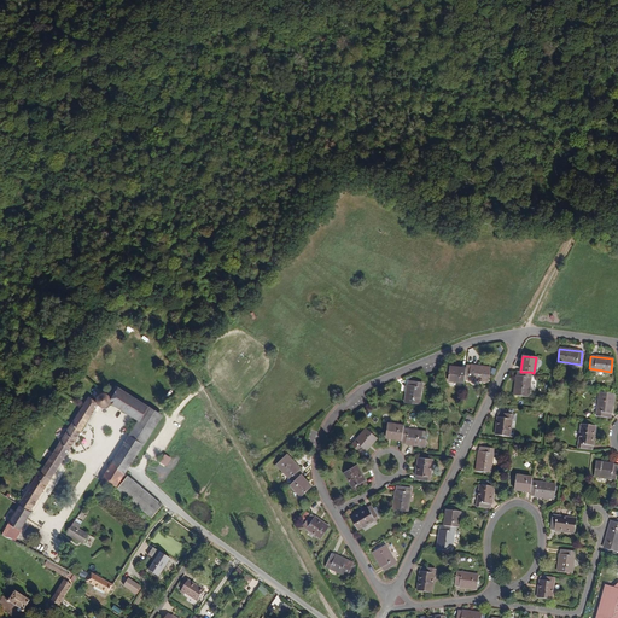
[(489,367),(466,365),(465,367),(465,378),(488,380),(489,367)]
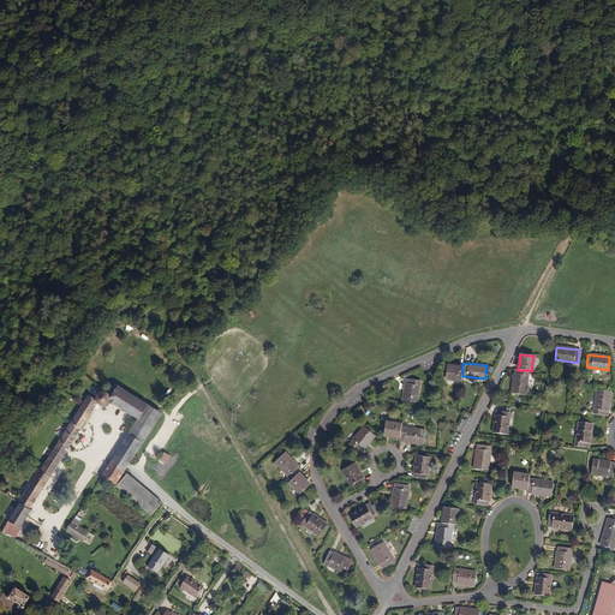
[(463,378),(463,376),(463,365),(447,364),(446,377),(463,378)]
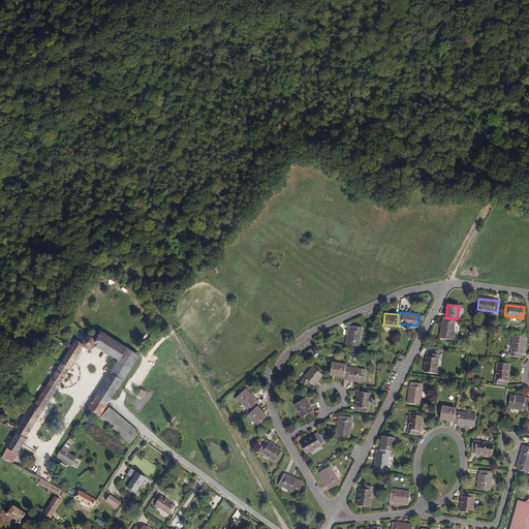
[(440,338),(450,339),(454,318),(445,318),(442,317),(440,338)]
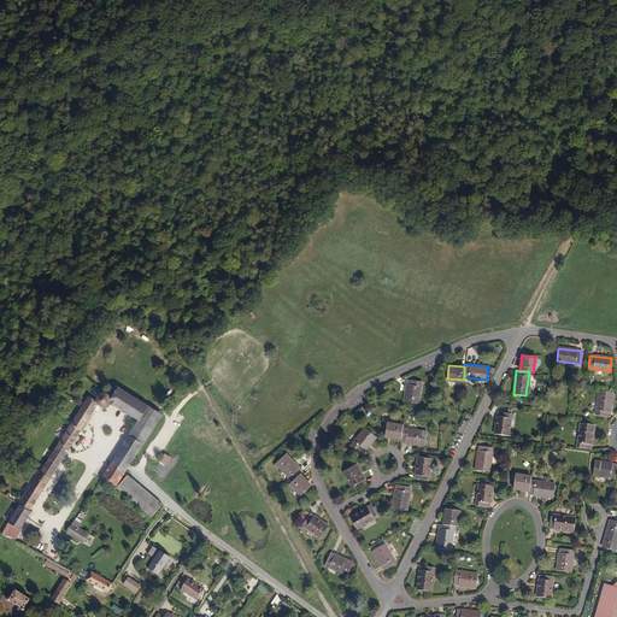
[(98,383),(89,380),(58,434),(69,440),(98,388),(100,391),(104,393),(106,393),(109,393),(111,391),(112,389),(118,394),(128,381),(119,374),(113,382),(112,381),(110,378),(106,377),(104,377),(100,378),(99,381),(98,383)]
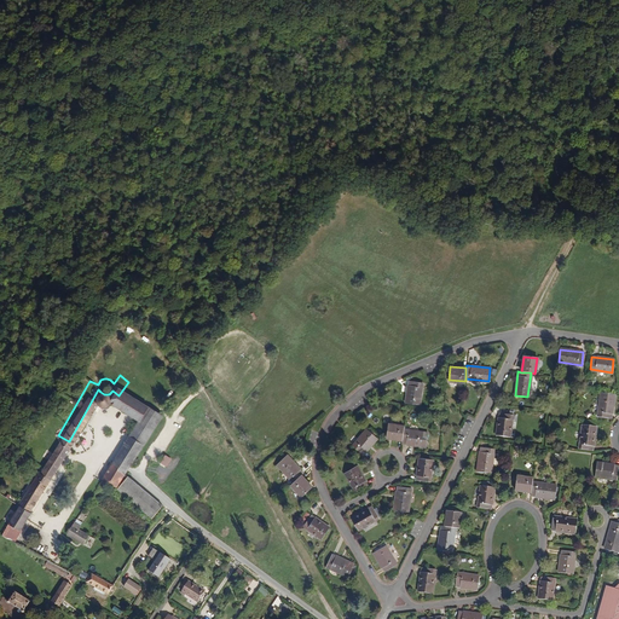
[(418,404),(422,382),(408,381),(405,403),(418,404)]
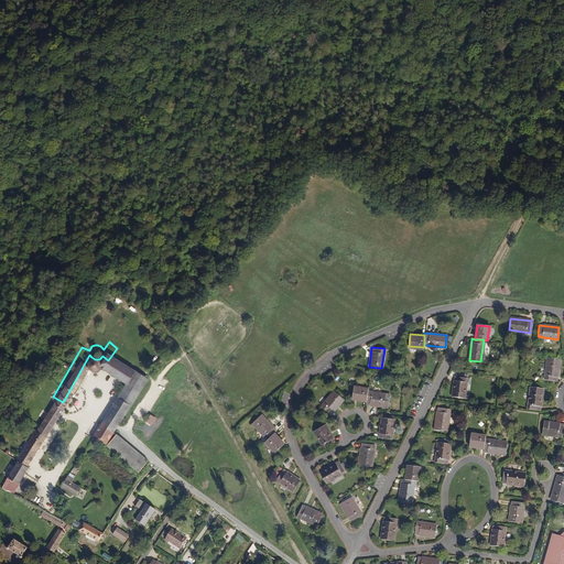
[(136,361),(117,348),(108,360),(127,375),(136,361)]
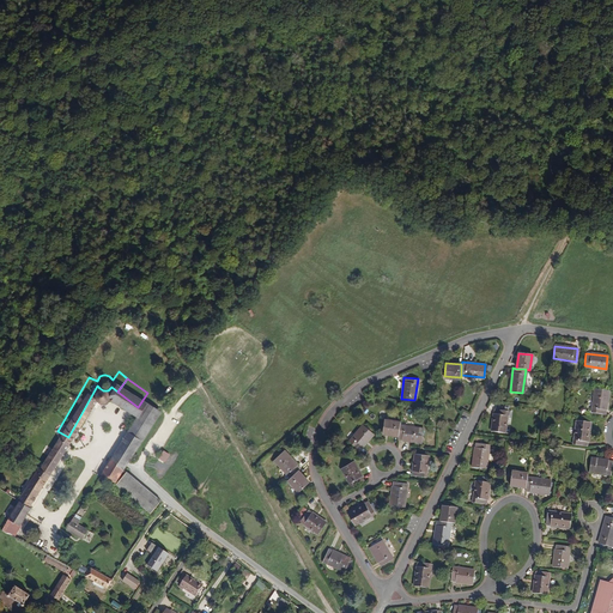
[(605,413),(608,390),(595,389),(592,412),(605,413)]
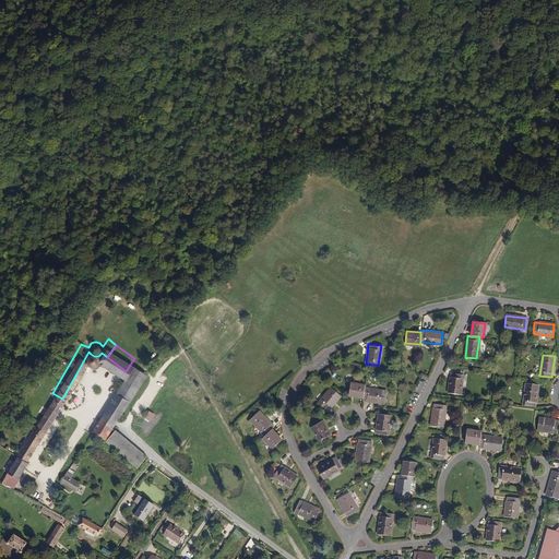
[(116,412),(146,367),(134,358),(126,371),(103,404),(116,412)]
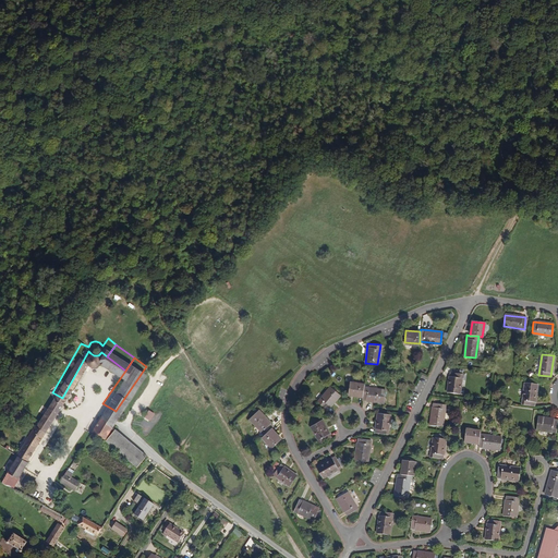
[(459,393),(461,374),(449,373),(447,391),(459,393)]
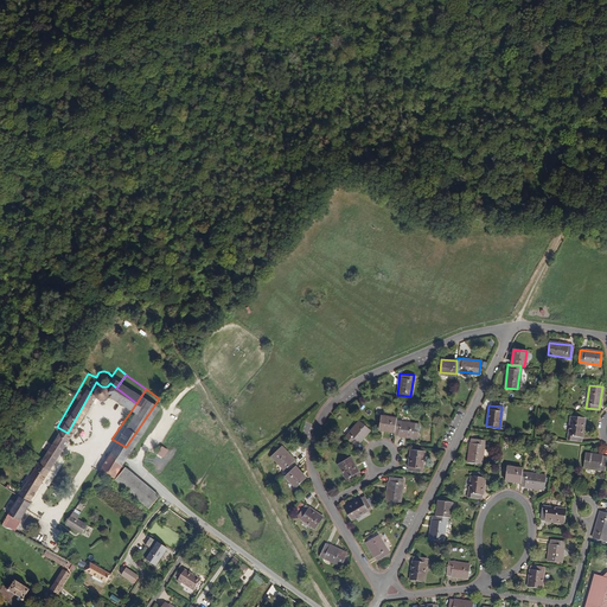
[(379,416),(378,428),(394,430),(395,422),(395,419),(379,416)]
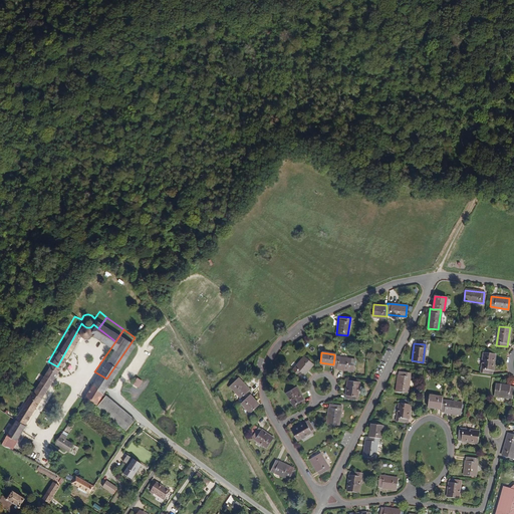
[(492,373),(494,354),(483,353),(481,372),(492,373)]
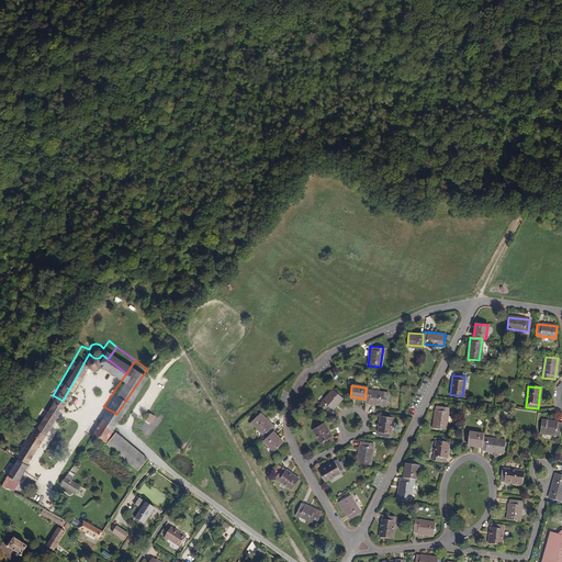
[(328,412),(341,396),(333,390),(319,404),(328,412)]
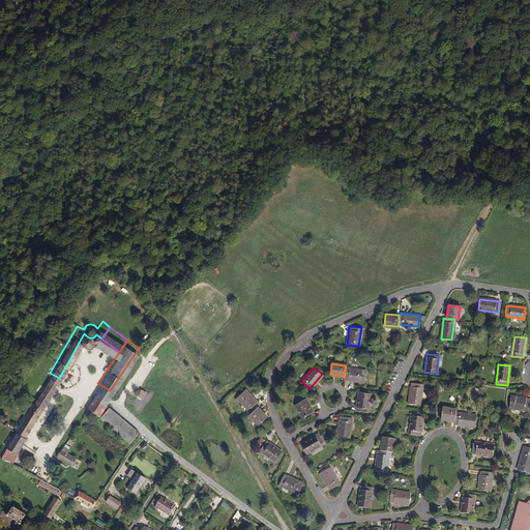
[(363,381),(365,371),(345,369),(344,376),(344,379),(363,381)]
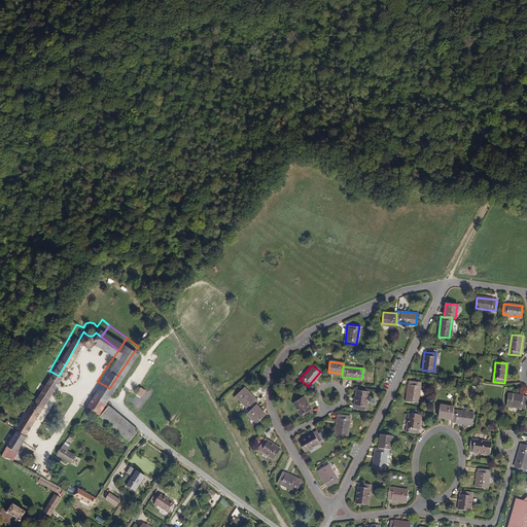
[(59,376),(49,371),(37,392),(45,397),(59,376)]
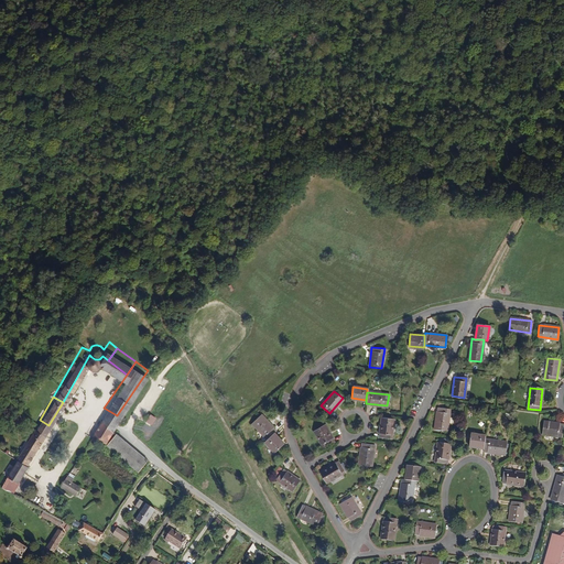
[(114,421),(117,415),(104,408),(101,412),(114,421)]
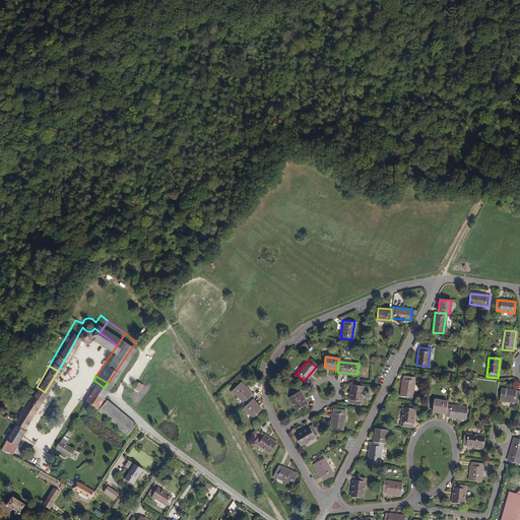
[(411,397),(413,377),(403,376),(400,396),(411,397)]
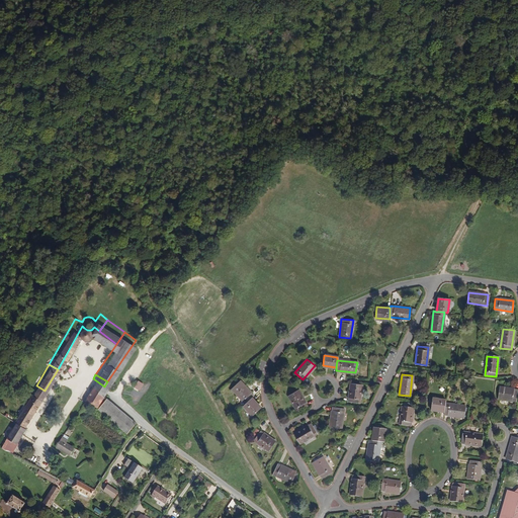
[(101,390),(104,386),(93,378),(83,393),(94,400),(101,390)]
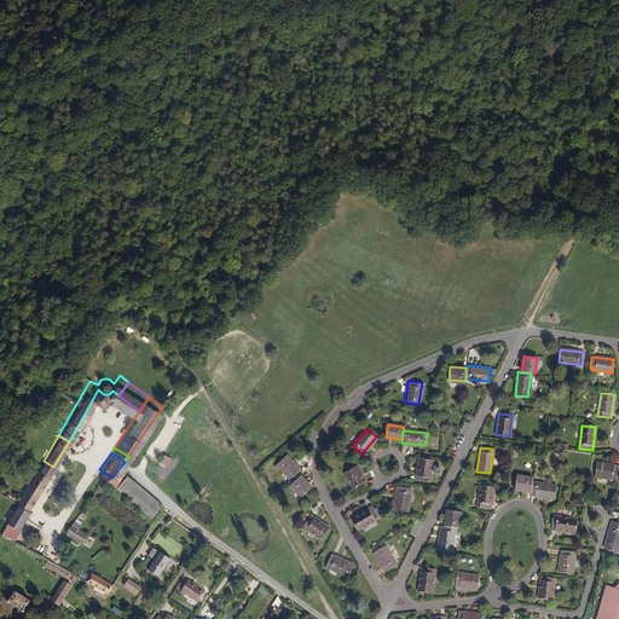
[(166,455),(160,463),(167,468),(172,460),(166,455)]
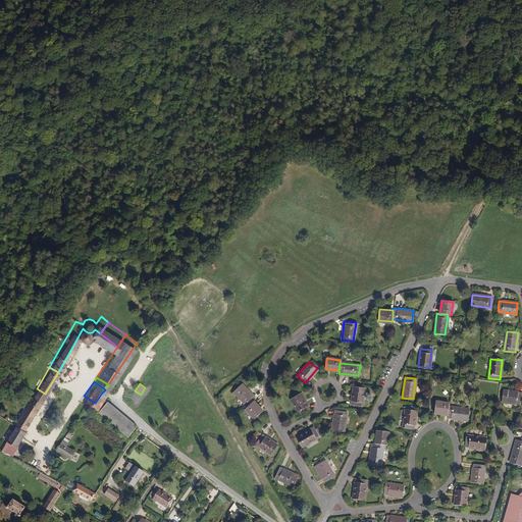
[(233,392),(247,407),(253,401),(255,399),(242,383),(233,392)]
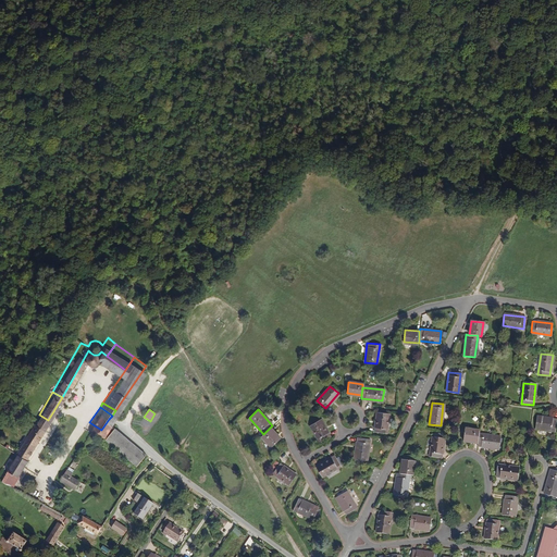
[(385,432),(387,413),(376,412),(374,431),(385,432)]
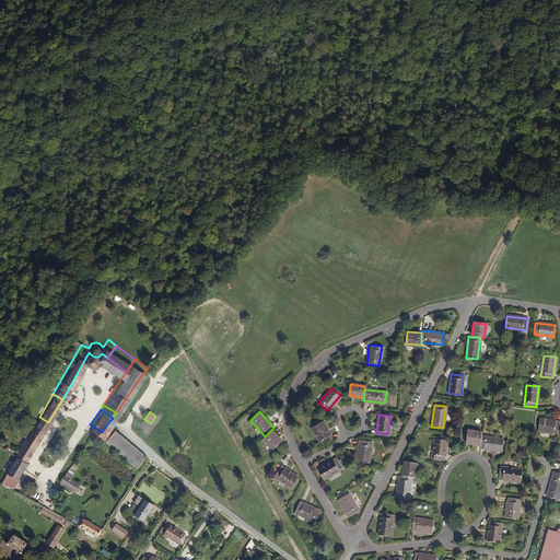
[(21,444),(22,445),(20,451),(28,456),(48,422),(39,417),(38,416),(21,444)]
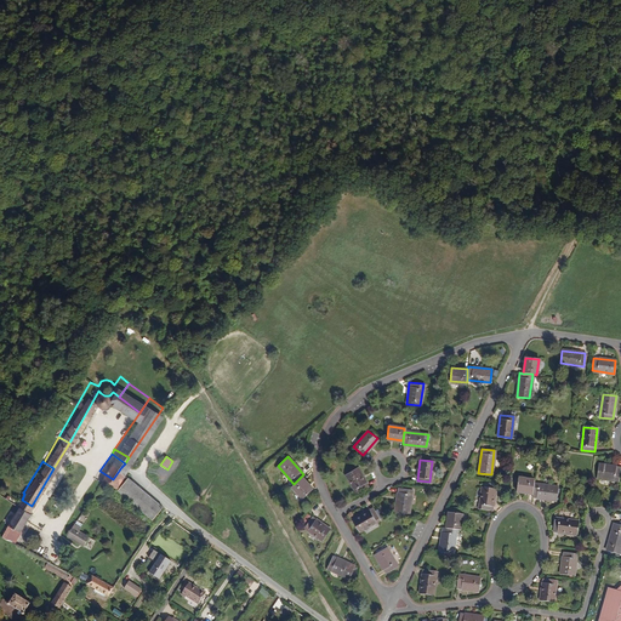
[(619,480),(620,467),(598,465),(597,478),(619,480)]
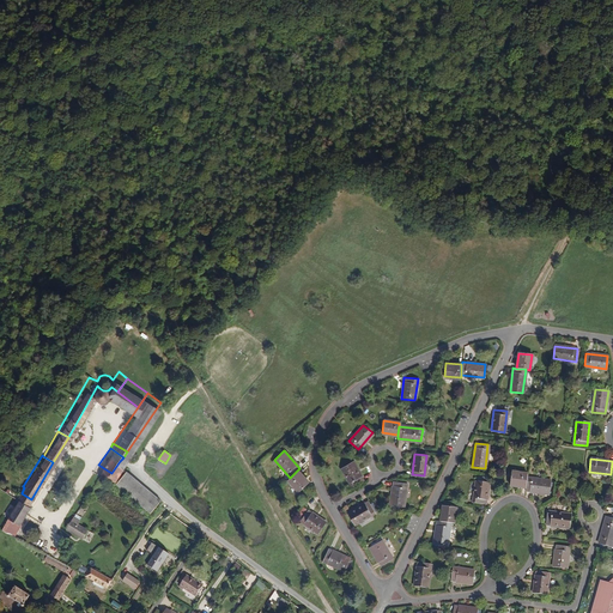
[(352,486),(363,479),(352,461),(340,467),(352,486)]
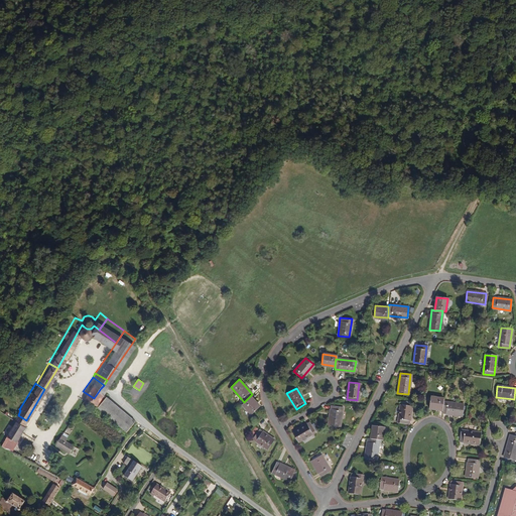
[(95,400),(124,424),(130,417),(132,414),(103,389),(95,400)]
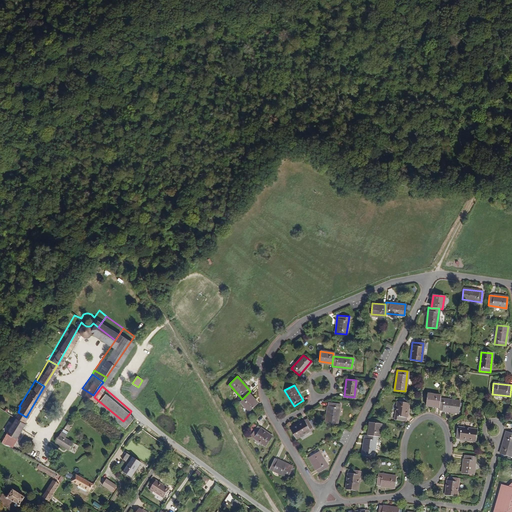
[(249,410),(257,403),(248,393),(242,399),(240,401),(249,410)]
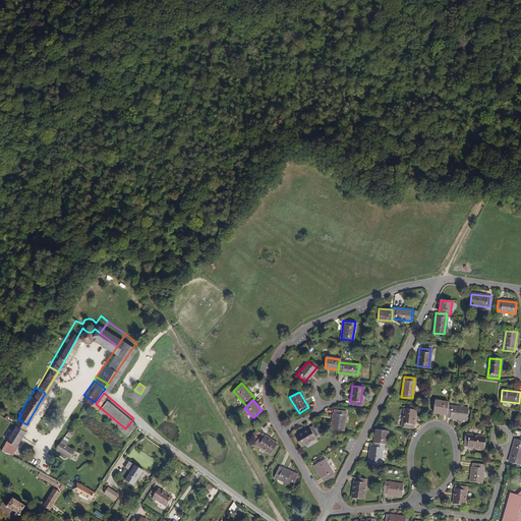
[(435,401),(433,412),(447,414),(448,406),(448,403),(435,401)]
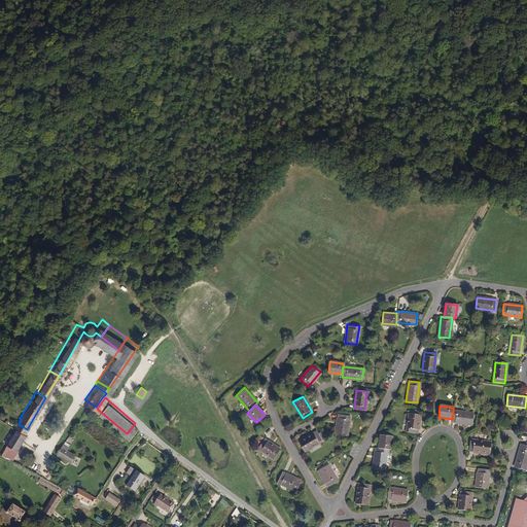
[(472,413),(453,411),(452,419),(452,422),(471,424),(472,413)]
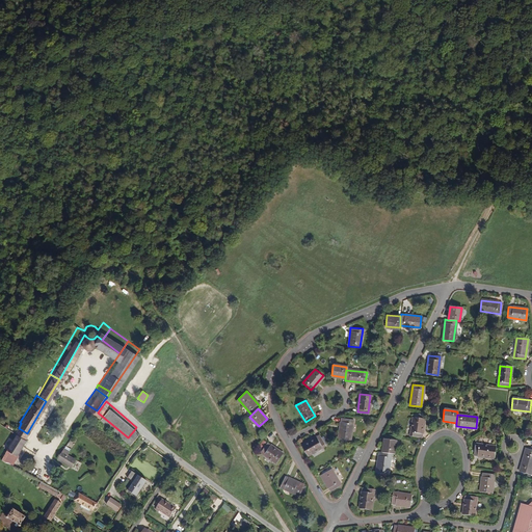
[(422,436),(424,418),(413,417),(409,435),(422,436)]
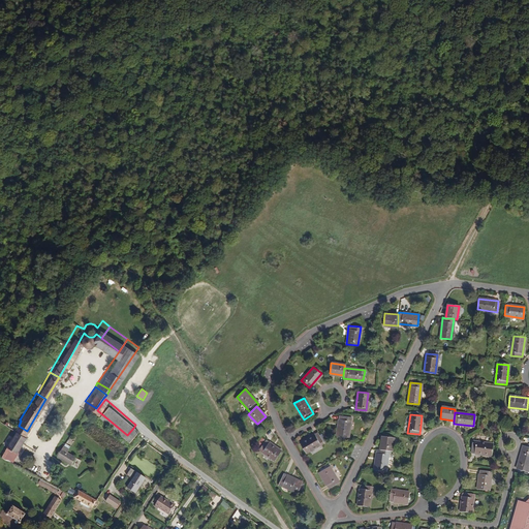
[(347,437),(350,416),(339,415),(336,436),(347,437)]
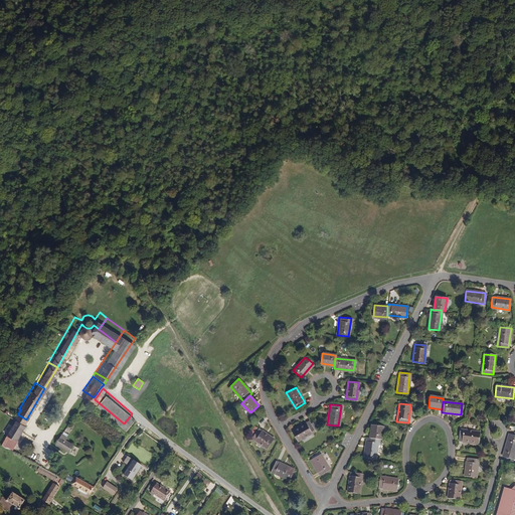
[(28,420),(26,419),(18,414),(9,430),(19,436),(28,420)]
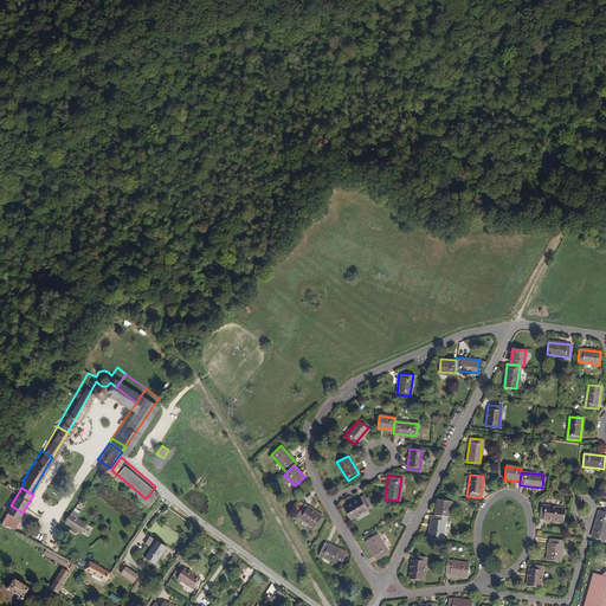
[(350,519),(371,505),(363,495),(343,507),(350,519)]
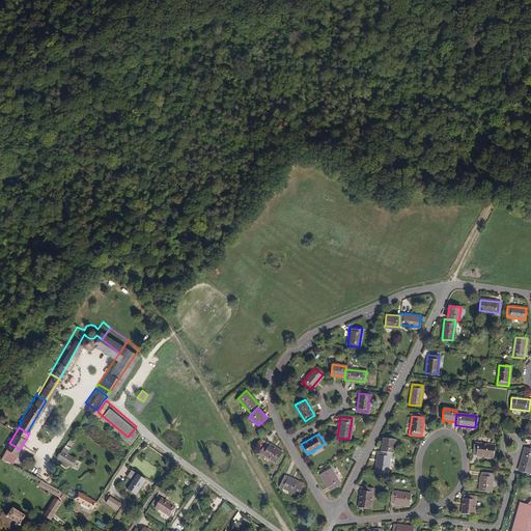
[(394,439),(383,438),(382,451),(389,452),(393,452),(394,439)]
